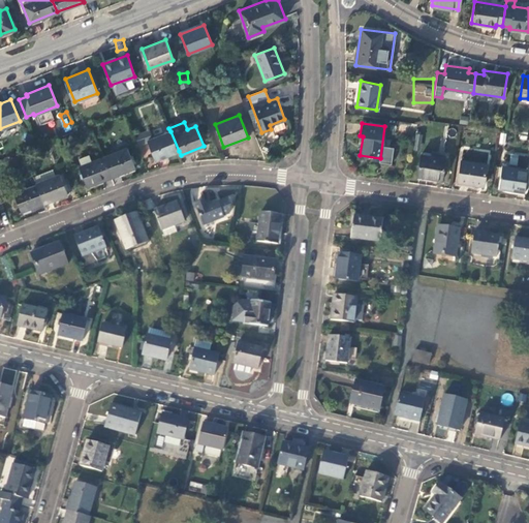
[(155,160),(179,151),(170,131),(152,139),(148,129),(134,134),(138,145),(148,142),(155,160)]
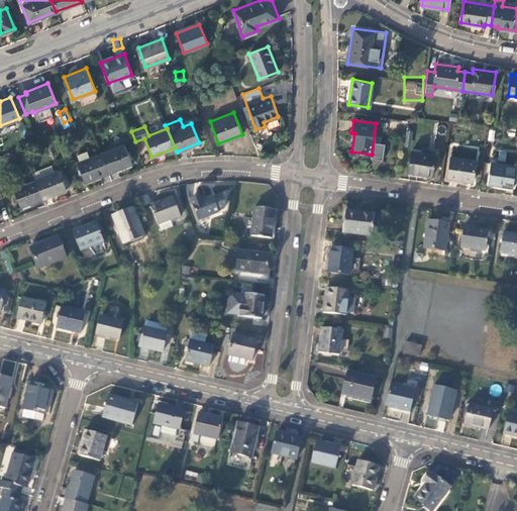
[(513,159),(515,145),(499,142),(497,156),(513,159)]
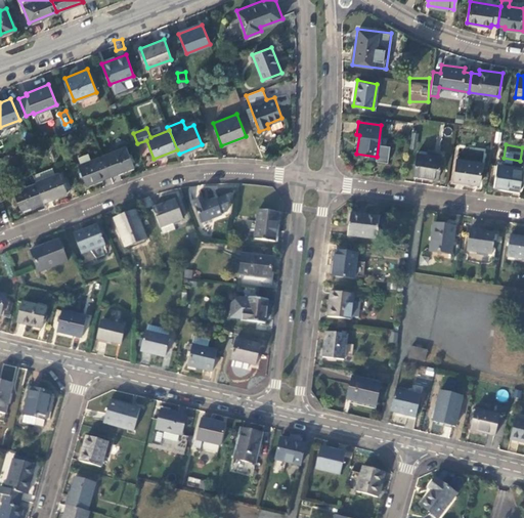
[(110,175),(134,166),(126,146),(101,156),(110,175)]
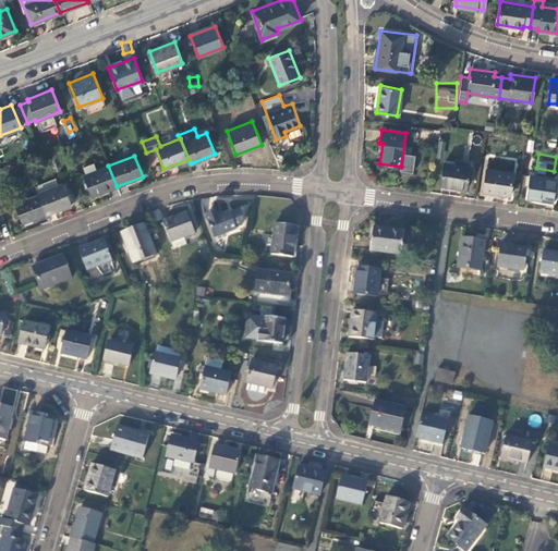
[(469,167),(443,163),(439,186),(466,190),(469,167)]
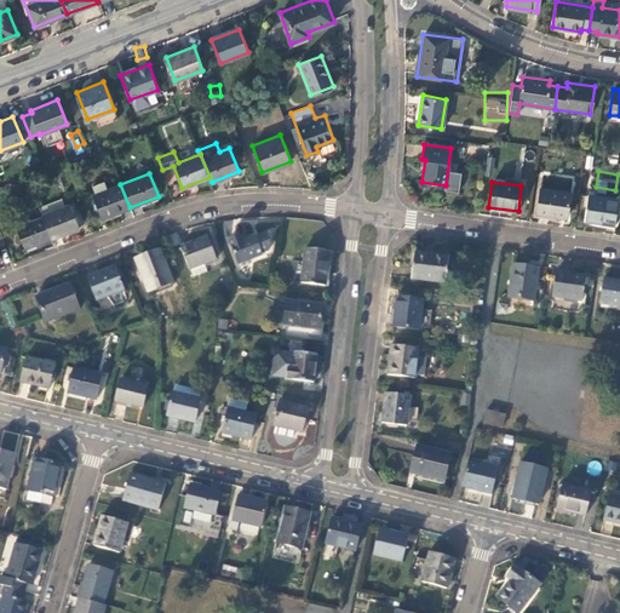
[(102,219),(130,207),(120,184),(92,195),(102,219)]
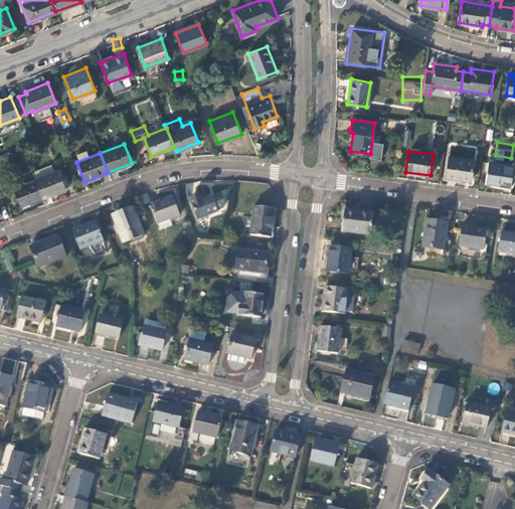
[(473,160),(449,156),(446,176),(469,180),(473,160)]
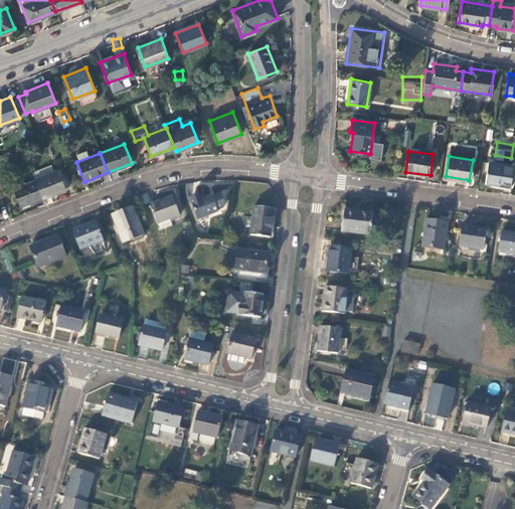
[(512,164),(488,161),(485,183),(509,186),(512,164)]
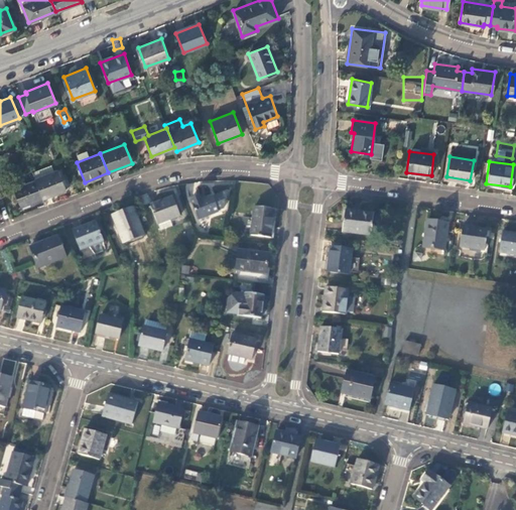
[(42,199),(66,188),(57,169),(53,170),(51,164),(31,172),(34,179),(42,199)]
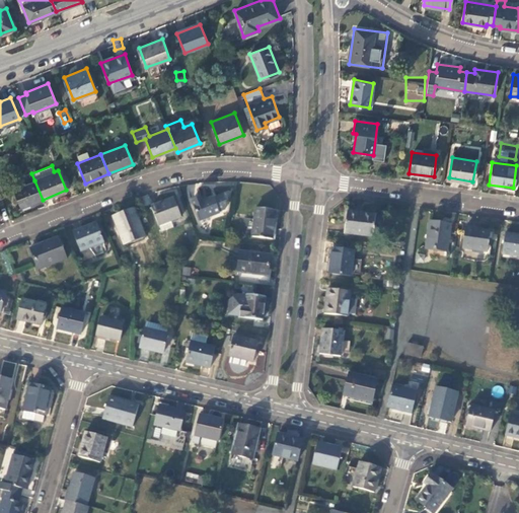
[(20,209),(43,200),(34,180),(12,190),(20,209)]
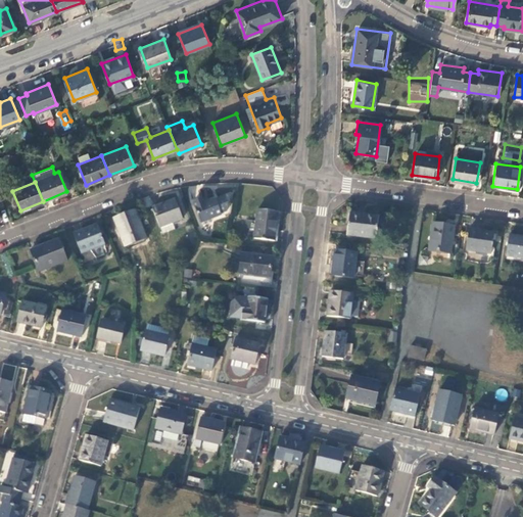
[(221,213),(226,210),(227,204),(224,196),(215,200),(215,198),(203,202),(202,198),(192,201),(200,223),(221,215),(221,213)]
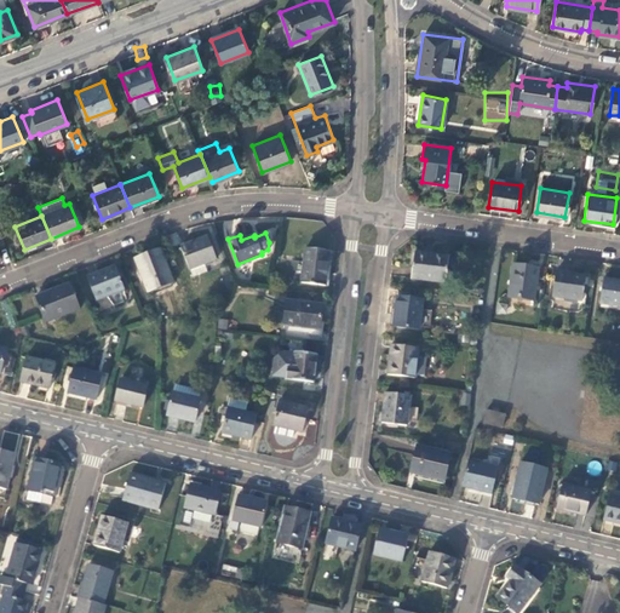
[(207,235),(179,246),(188,269),(190,269),(193,276),(206,271),(202,263),(216,258),(207,235)]
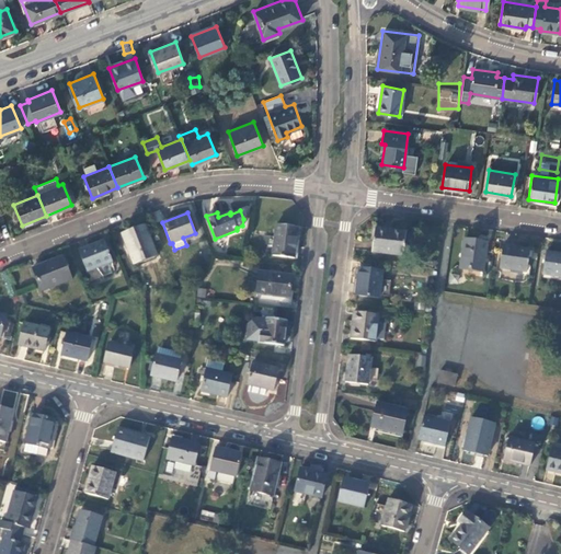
[(275,223),(271,255),(294,257),(297,226),(275,223)]
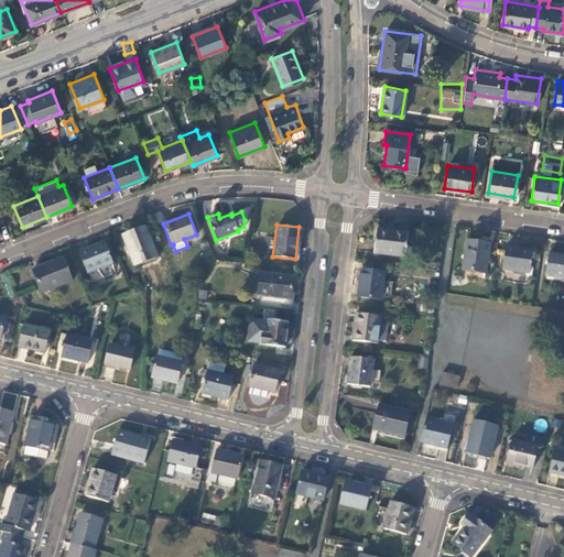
[(144,226),(121,235),(133,265),(156,257),(144,226)]
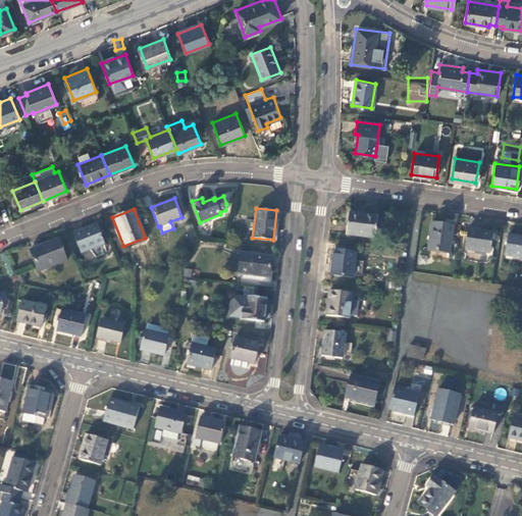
[(377,216),(348,212),(345,235),(374,239),(377,216)]
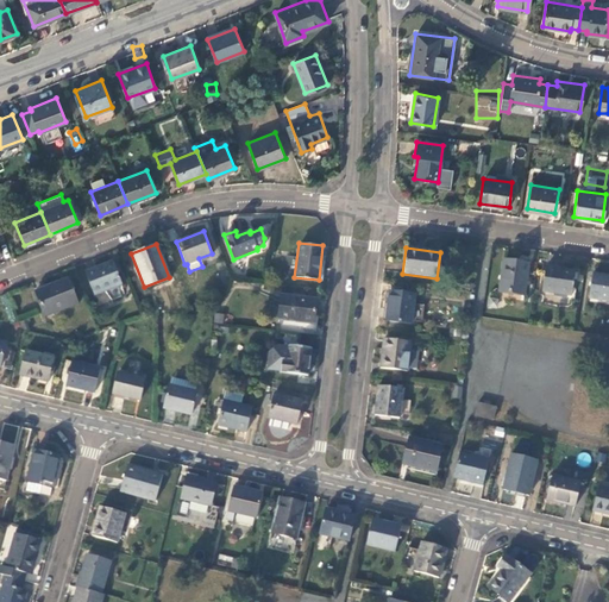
[(527,263),(503,259),(498,290),(522,294),(527,263)]
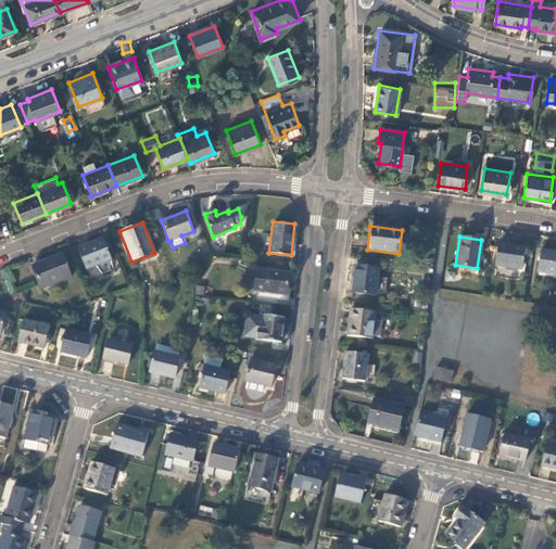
[(102,239),(77,247),(86,269),(111,259),(102,239)]
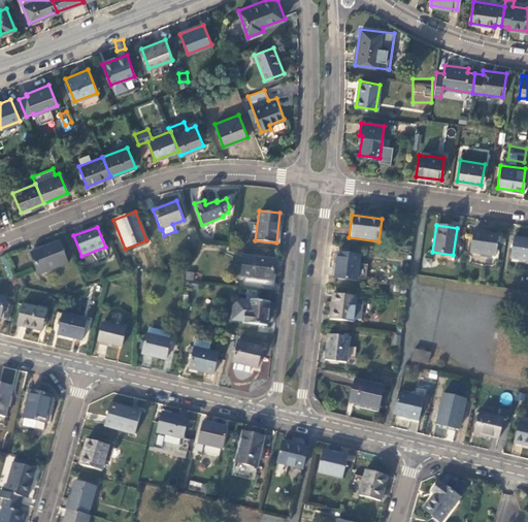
[(498,234),(472,230),(469,253),(495,256),(498,234)]
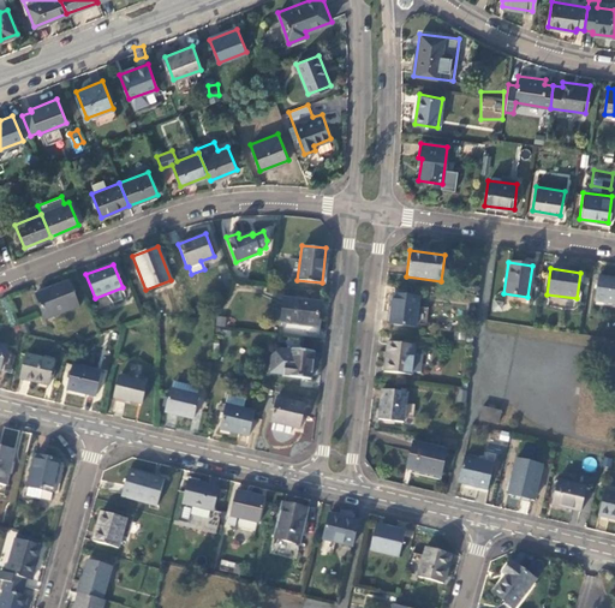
[(614,278),(598,275),(595,300),(614,303),(614,278)]
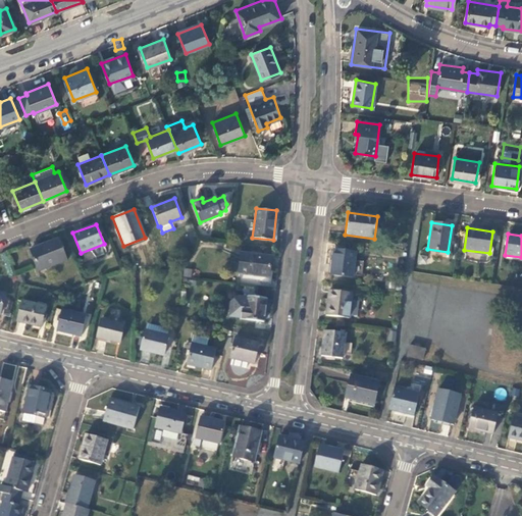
[(57,239),(29,250),(37,271),(66,260),(57,239)]
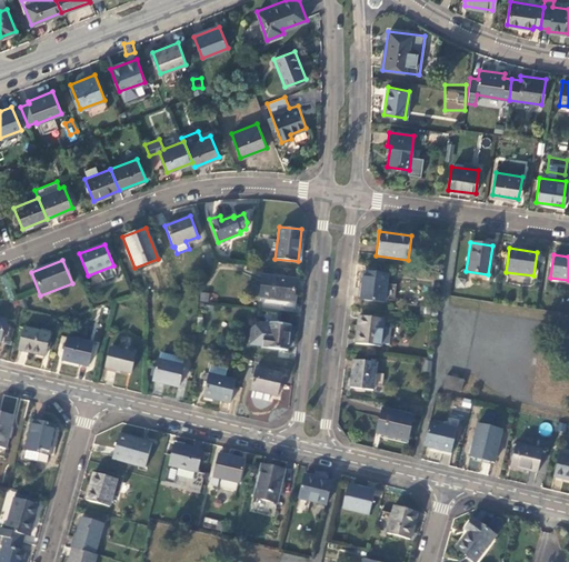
[(387,274),(363,271),(360,299),(383,302),(387,274)]
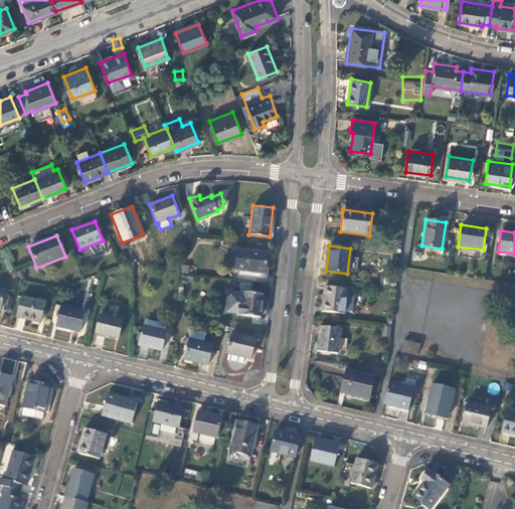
[(236,247),(234,271),(265,274),(268,251),(236,247)]
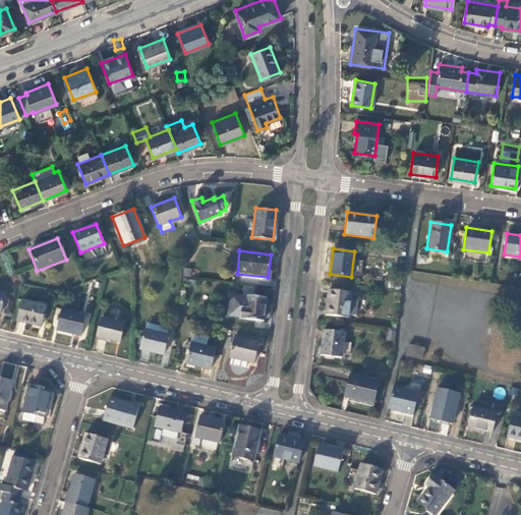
[(394,282),(385,280),(384,288),(393,290),(394,282)]
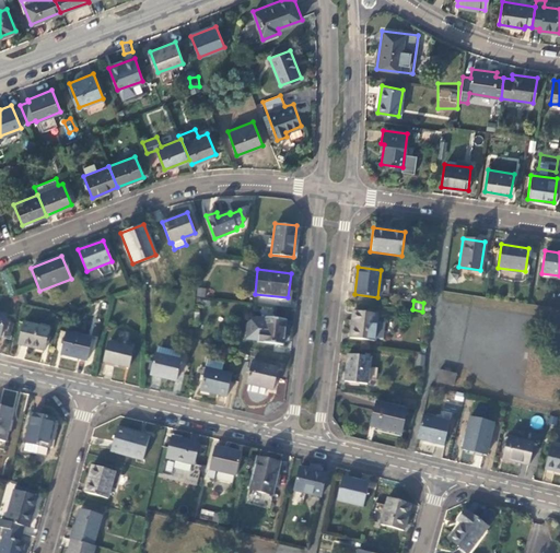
[(261,306),(260,317),(266,317),(265,330),(258,330),(257,342),(283,344),(284,319),(275,319),(276,307),(261,306)]
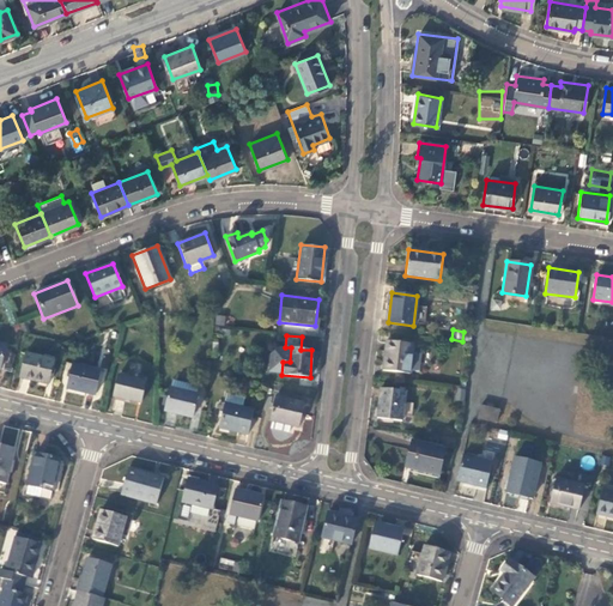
[(412,343),(386,340),(382,370),(410,374),(410,370),(419,371),(422,353),(411,352),(412,343)]
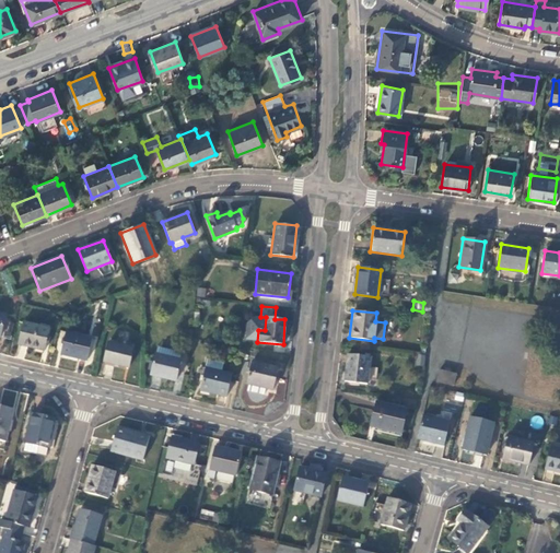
[(22,321),(16,344),(43,351),(49,328),(22,321)]
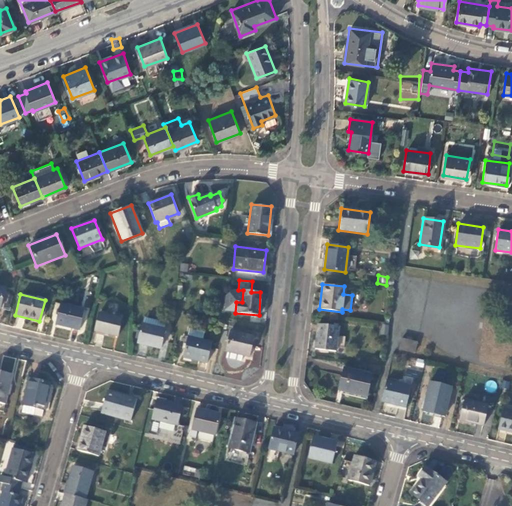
[(59,303),(54,324),(79,330),(84,309),(59,303)]
